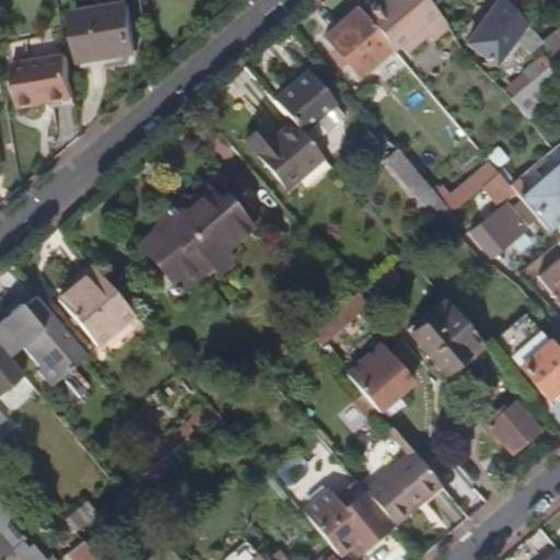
[(442,19),(426,0),(384,0),(364,16),(394,51),(397,55),(442,19)]
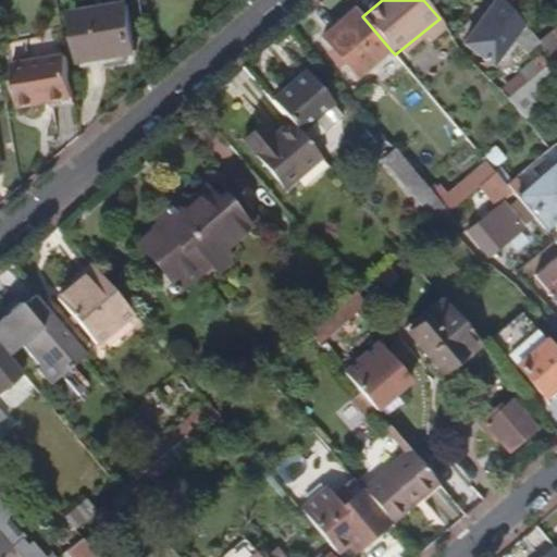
[(515,38),(524,25),(503,0),(494,0),(462,44),(494,66),(515,38)]
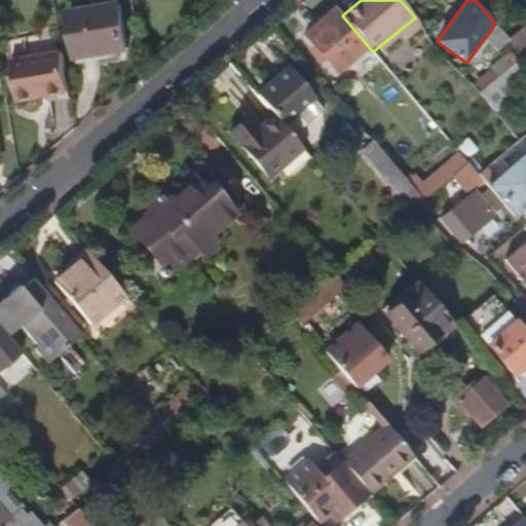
[(132,53),(124,9),(73,17),(80,62),(132,53)]
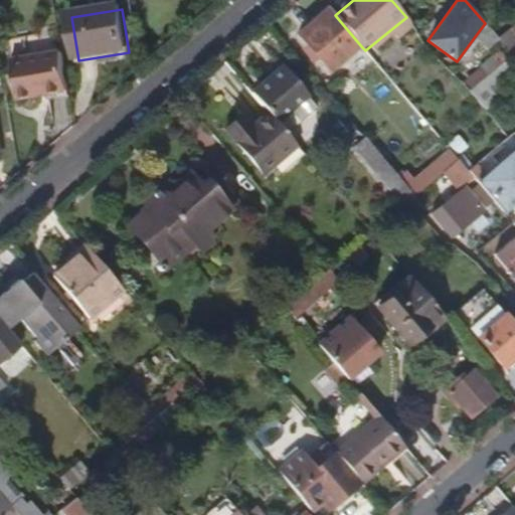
[(335,15),(330,10),(300,36),(331,73),(362,47),(335,15)]
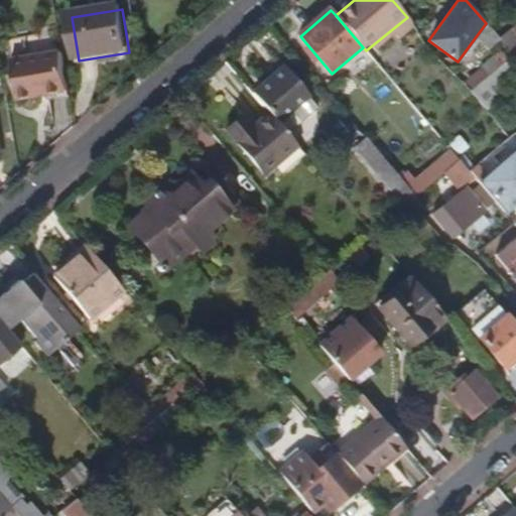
[(500,39),(486,23),(477,35),(489,48),(500,39)]
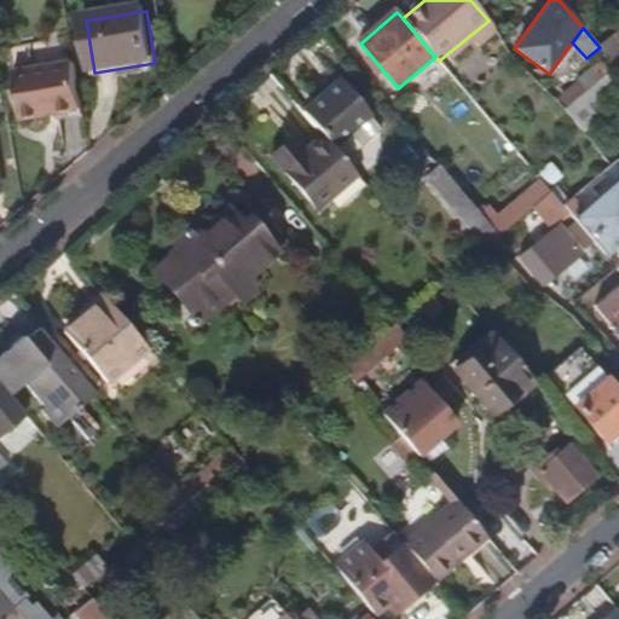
[(618,42),(614,36),(601,48),(617,67),(618,64),(618,42)]
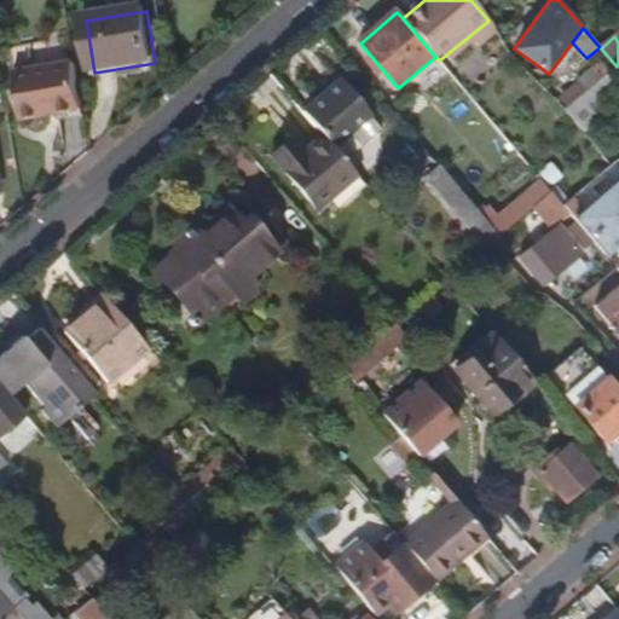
[(85,108),(77,62),(17,71),(24,117),(85,108)]
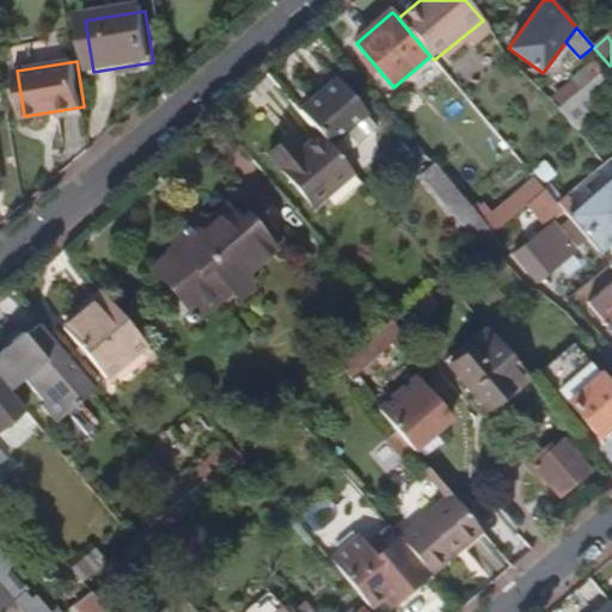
[(603,72),(595,63),(589,69),(597,78),(603,72)]
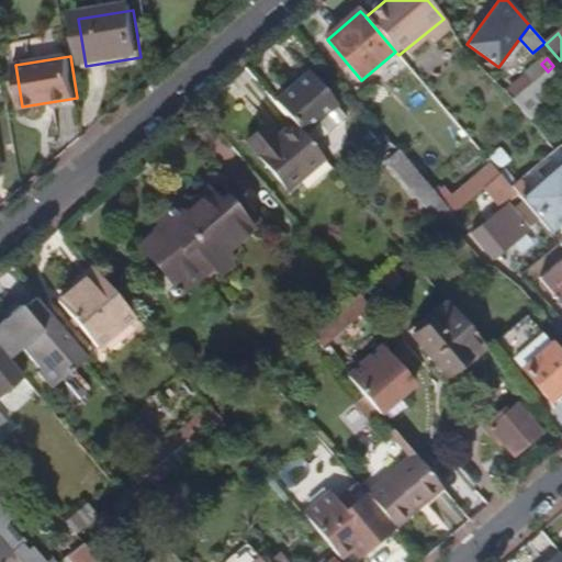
[(536,81),(548,71),(541,64),(539,60),(525,72),(527,75),(515,86),(518,89),(514,92),(517,97),(536,81)]
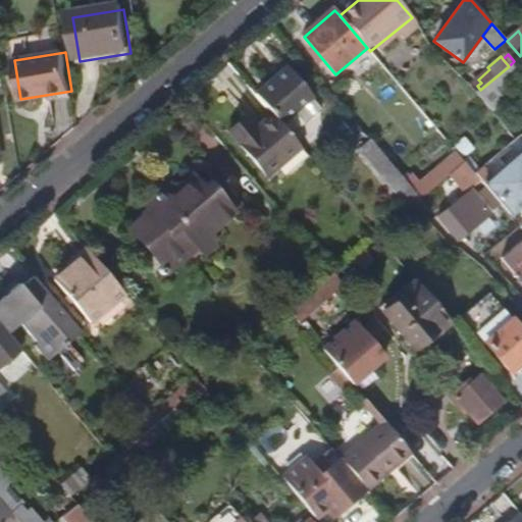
[(314,98),(290,69),(259,95),(276,114),(283,123),(314,98)]
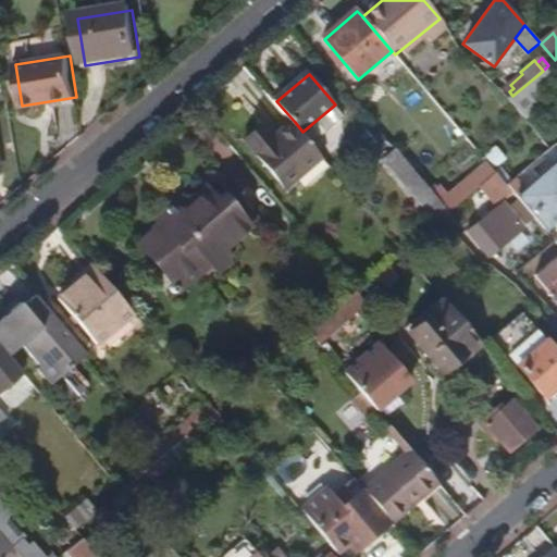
[(520,113),(543,95),(531,81),(512,96),(509,99),(520,113)]
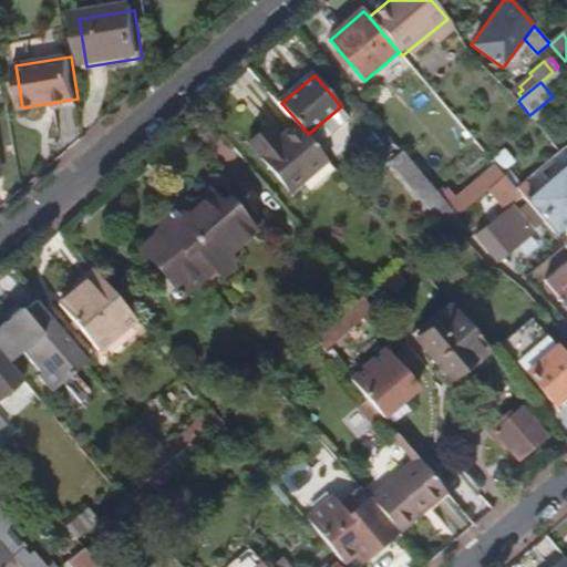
[(562,144),(566,140),(566,119),(552,132),(562,144)]
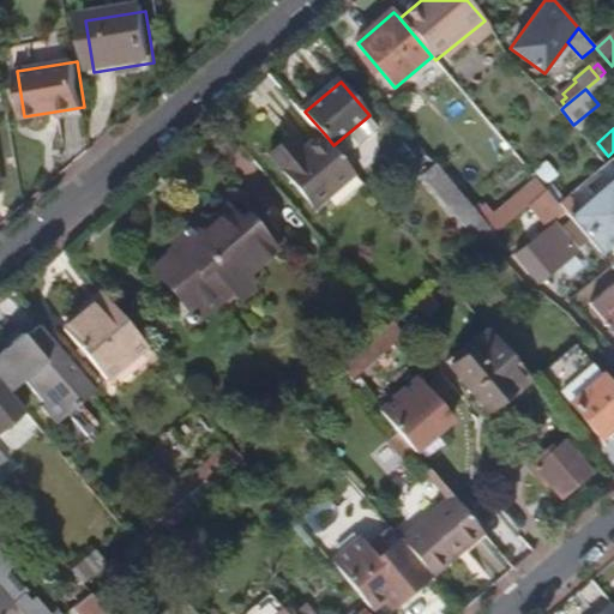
[(319,210),(359,175),(333,145),(325,134),(302,154),(290,139),(272,155),(319,210)]
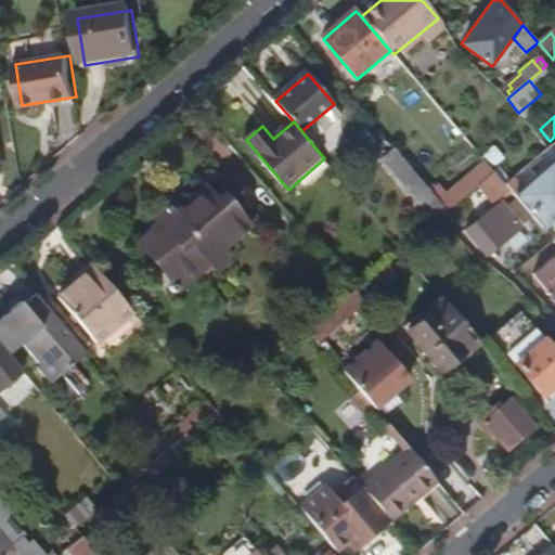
[(554,218),(554,163),(554,162),(514,196),(542,229),(554,218)]
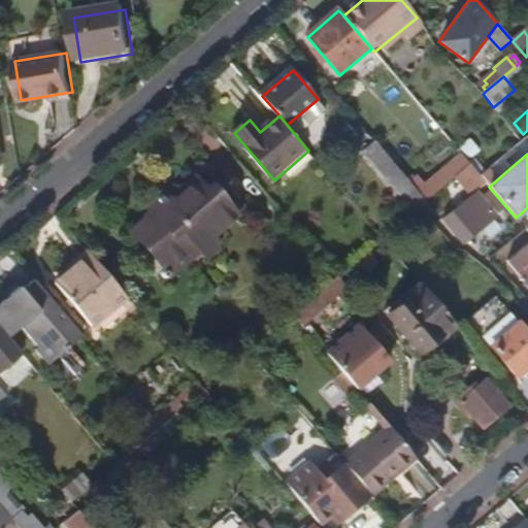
[(426,201),(470,164),(469,164),(463,156),(419,193),(426,201)]
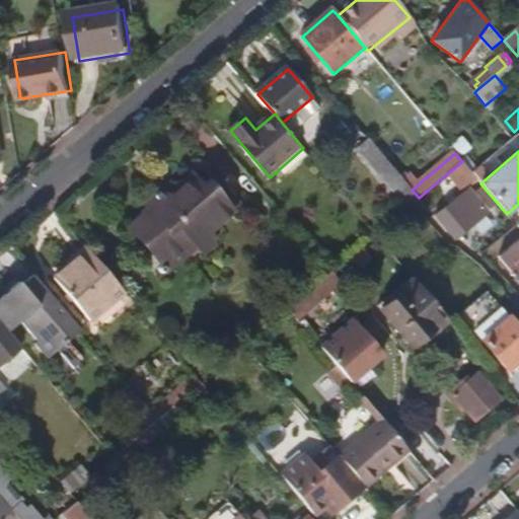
[(476,170),(466,157),(461,161),(462,161),(472,173),(476,170)]
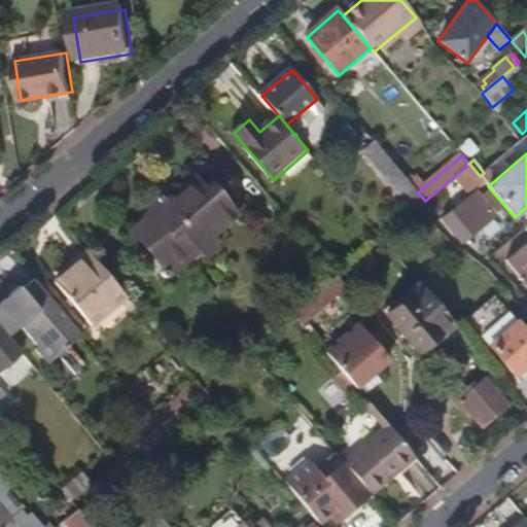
[(206,241),(234,219),(224,207),(233,201),(224,190),(224,184),(224,182),(221,180),(219,179),(215,179),(212,181),(211,183),(210,187),(207,189),(201,181),(181,197),(183,199),(172,208),(163,196),(147,207),(161,224),(156,227),(159,231),(145,241),(150,248),(152,253),(154,256),(157,257),(161,257),(163,255),(170,250),(180,262),(196,250),(202,258),(213,249),(206,241)]
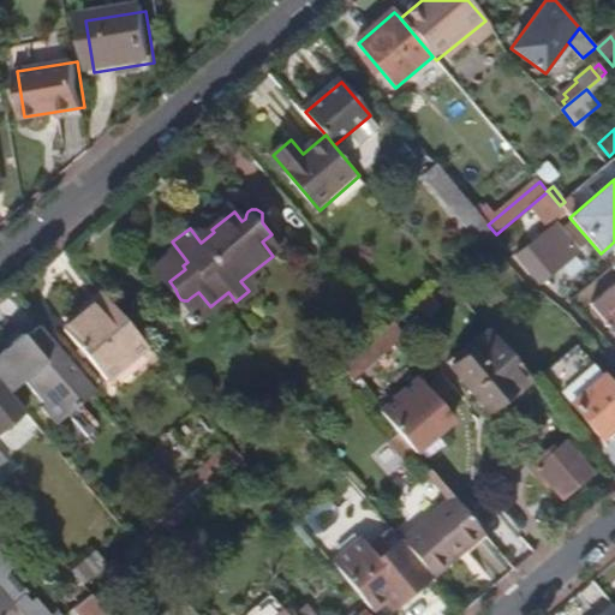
[(579,251),(555,224),(518,255),(542,282),(579,251)]
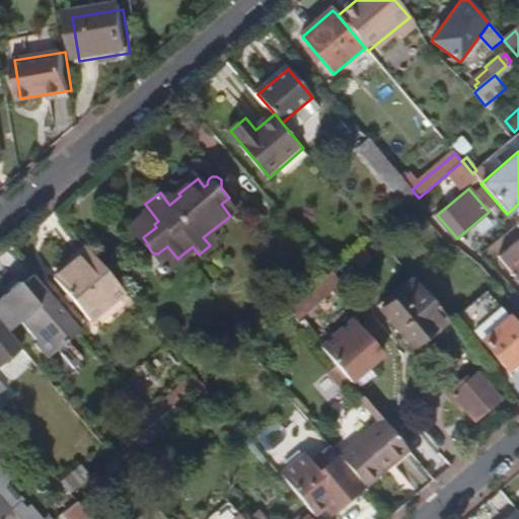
[(390,237),(383,229),(377,234),(384,242),(390,237)]
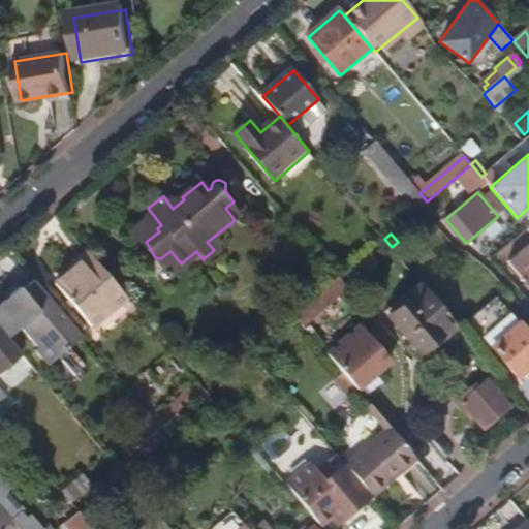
[(528,246),(509,262),(528,284),(528,246)]
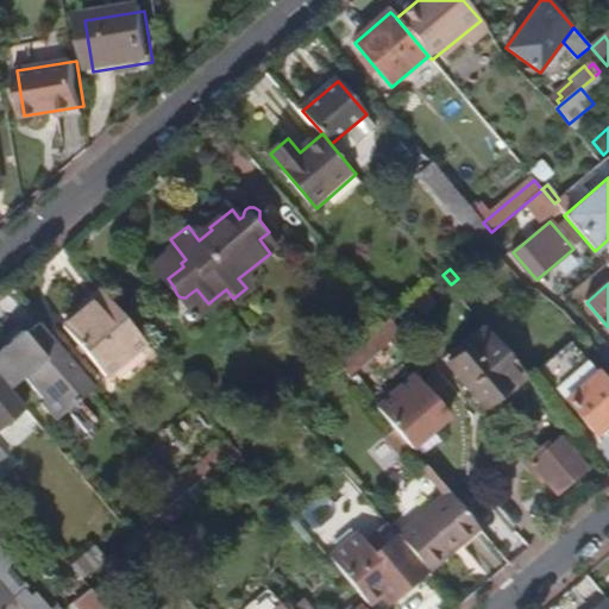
[(145,344),(104,294),(64,327),(107,377),(145,344)]
